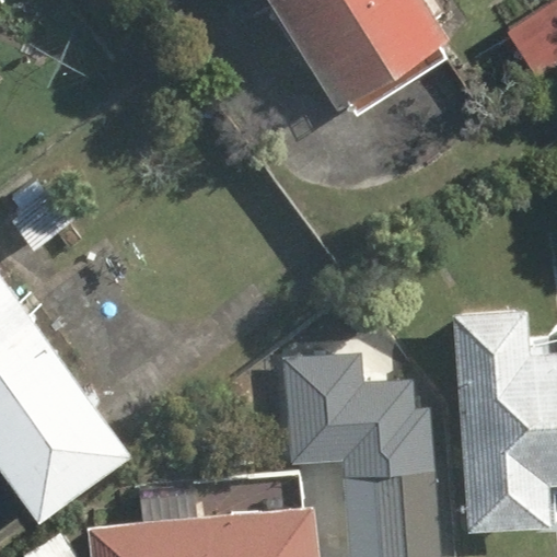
[(259,0),(336,127),(455,56),(421,0),(259,0)]
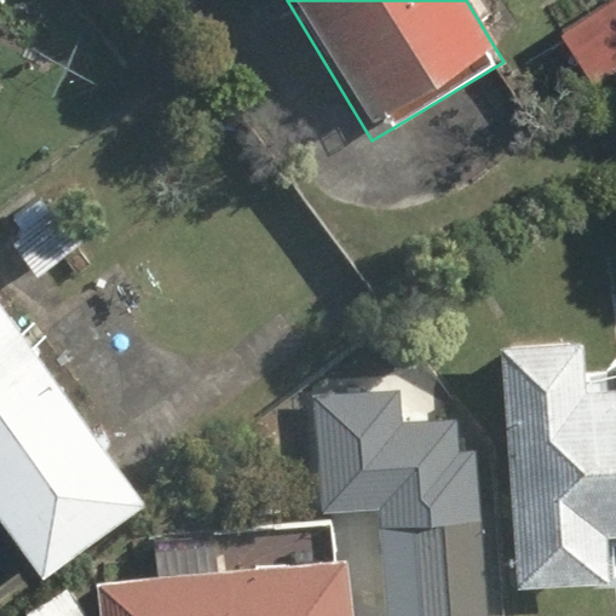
[(615,0),(594,0),(556,27),(599,92),(615,79),(615,0)]
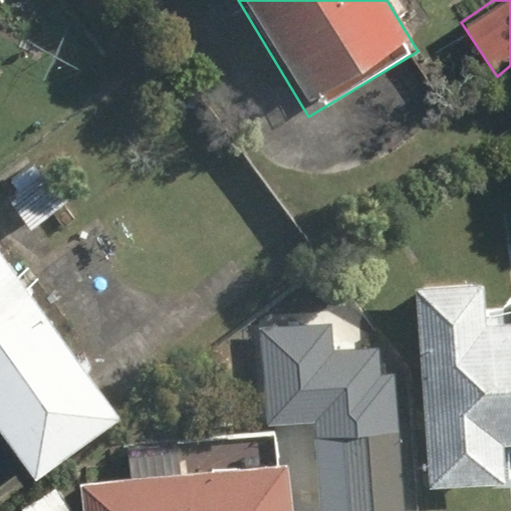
[(69,196),(37,160),(10,185),(17,192),(7,202),(32,230),(69,196)]
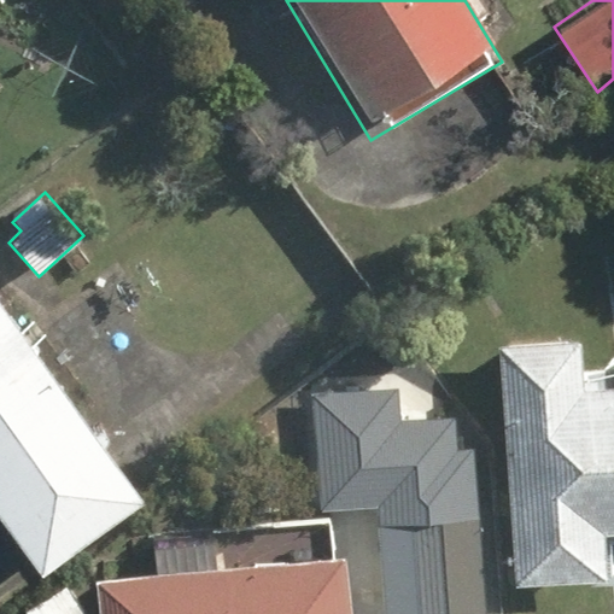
[(141,500),(0,304),(0,516),(41,573),(141,500)]
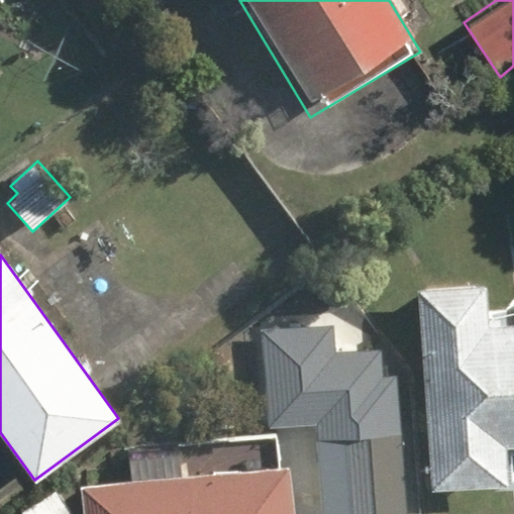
[(486,287),(419,289),(427,492),(503,489),(501,443),(513,442),(513,318),(488,320),(486,287)]
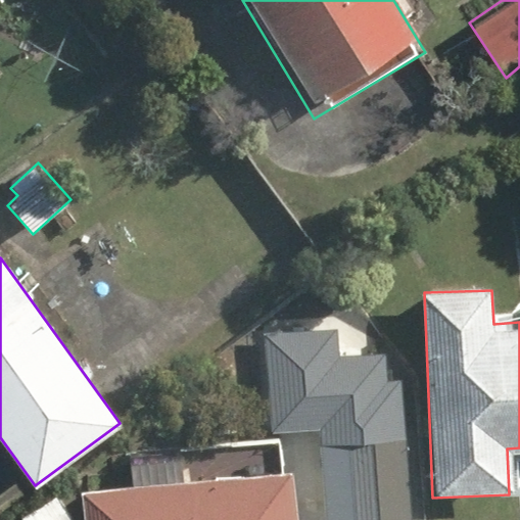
[(271,337),(273,365),(277,434),(321,431),(326,519),(415,519),(407,380),(394,381),(393,357),(342,360),(340,333),(271,337)]
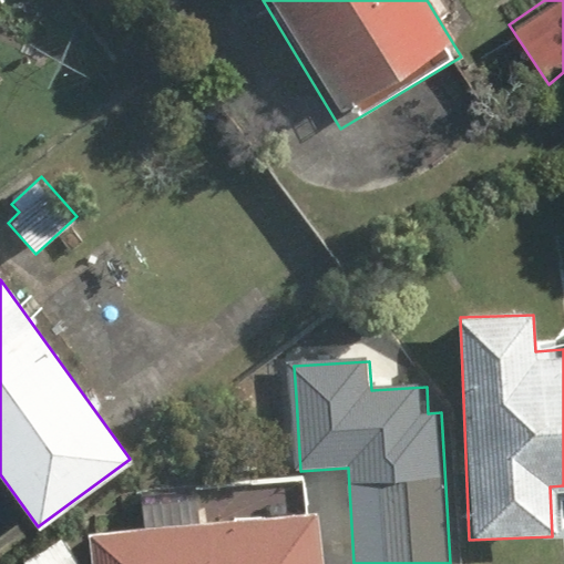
[(319,563),(314,510),(203,522),(200,491),(139,498),(142,527),(83,534),(85,563),(319,563)]
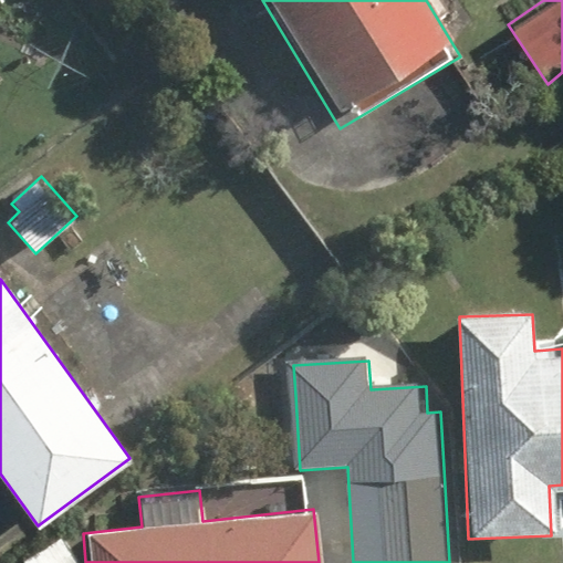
All buildings are outlined.
